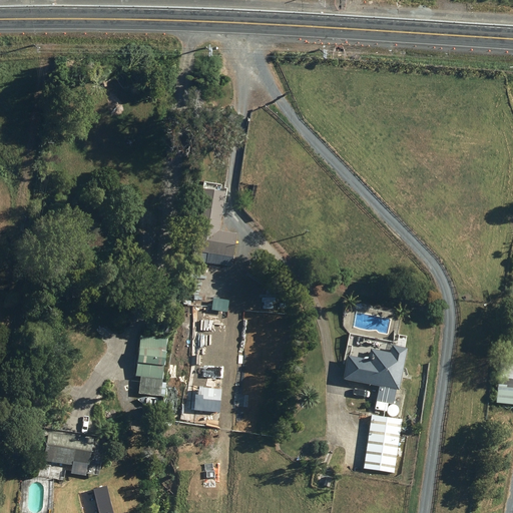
[(227,189),(203,186),(194,261),(233,266),(240,232),(222,230),(227,189)]
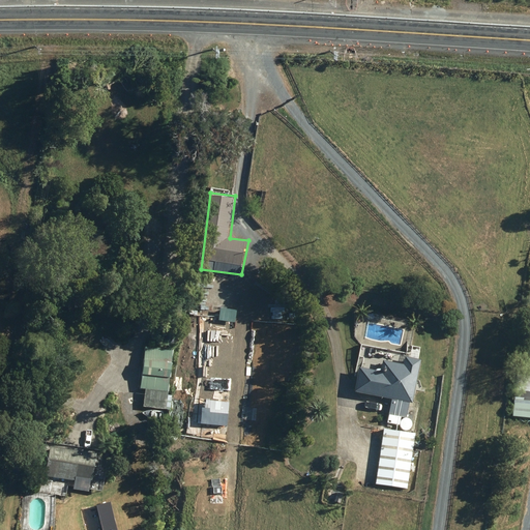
[(210,319),(210,327),(232,327),(232,319),(210,319)]
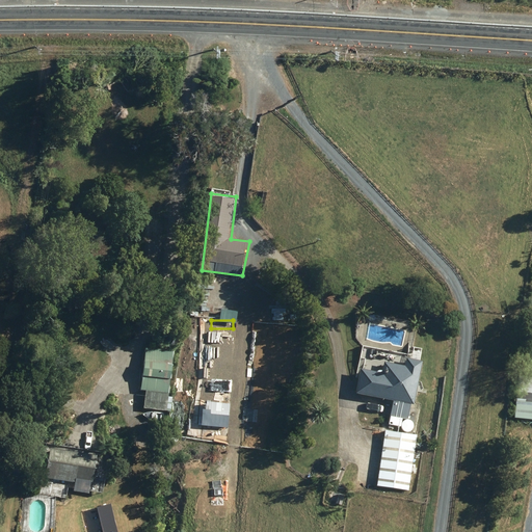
[(176,370),(177,349),(149,346),(143,390),(148,390),(145,408),(173,410),(175,397),(171,396),(176,370)]
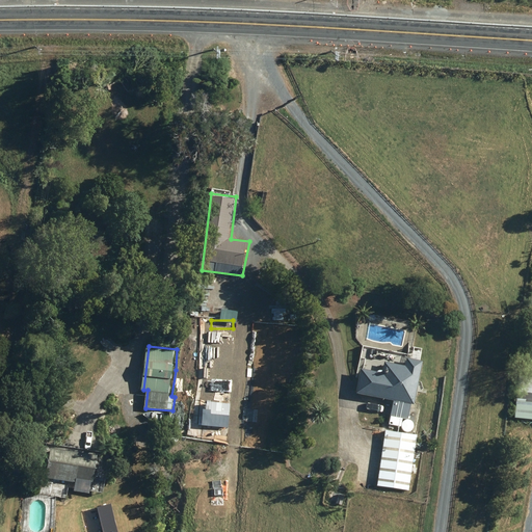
[(378,484),(410,489),(419,433),(410,432),(400,430),(401,425),(403,425),(403,427),(404,428),(406,430),(408,431),(410,431),(411,430),(413,429),(415,428),(415,426),(415,424),(415,422),(415,421),(413,420),(411,419),(409,418),(413,403),(416,404),(425,360),(409,356),(408,365),(388,361),(386,372),(364,368),(358,393),(396,400),(391,423),(400,425),(399,430),(387,429),(378,484)]
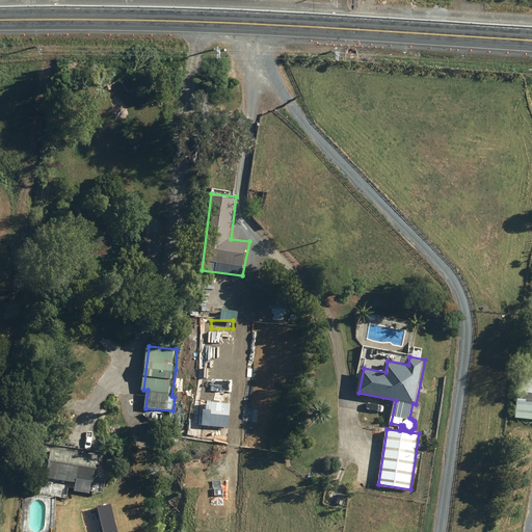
[(531,417),(531,375),(521,375),(515,417),(531,417)]
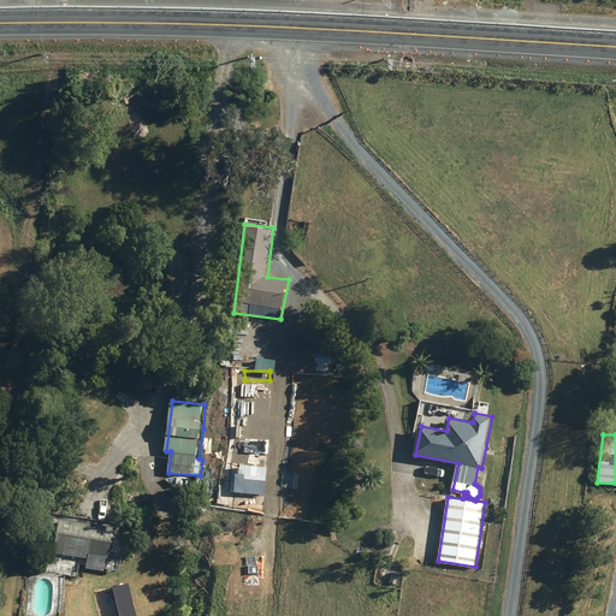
[(199,491),(175,487),(173,502),(196,504),(199,491)]
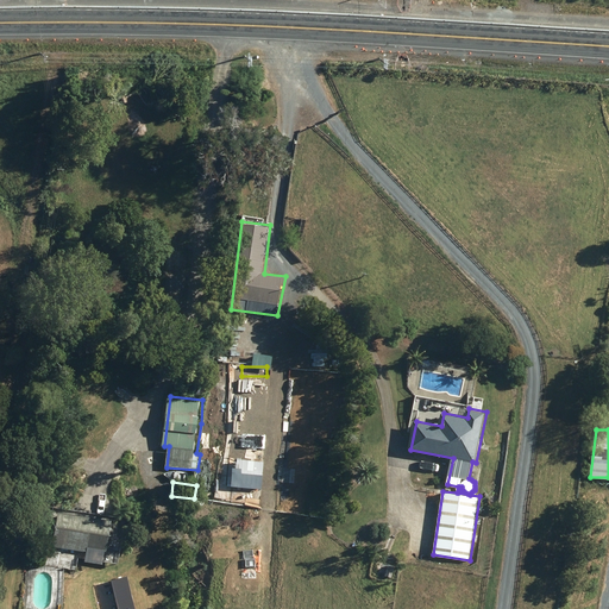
[(129,518),(60,507),(57,526),(55,548),(88,553),(87,560),(121,566),(129,518)]
